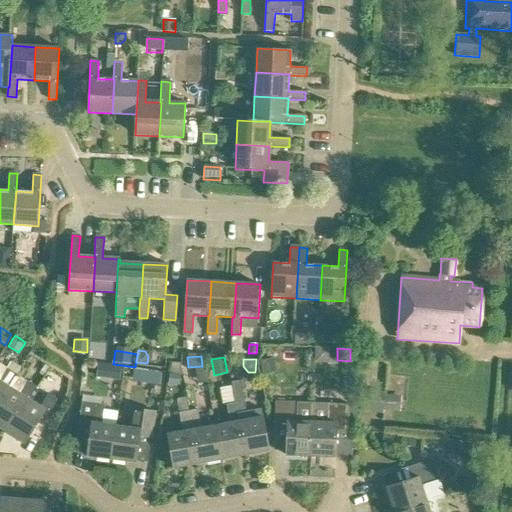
[(108,366),(106,379),(119,381),(120,367),(108,366)]
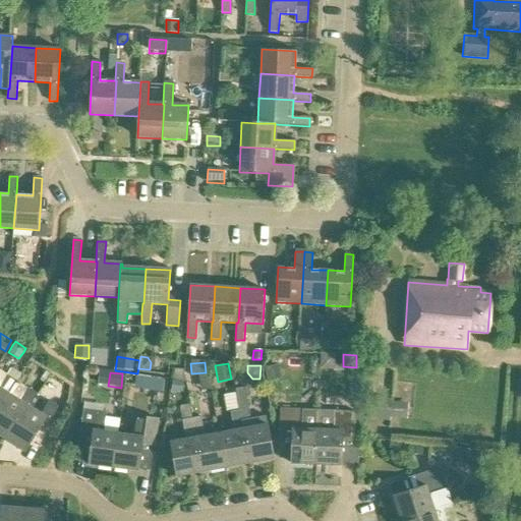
[(0,398),(4,392),(8,394),(16,382),(7,375),(0,387),(0,398)]
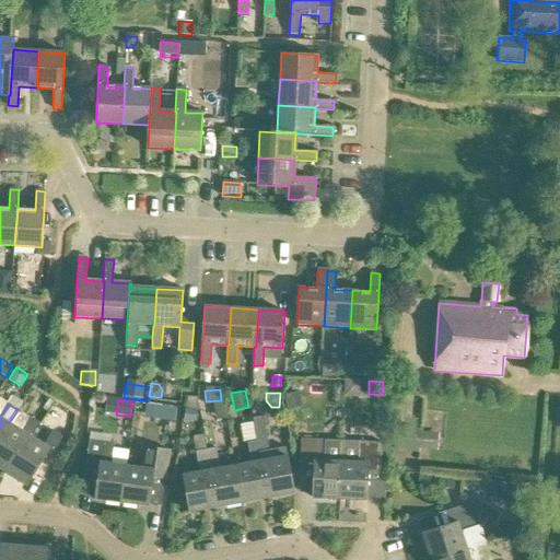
[(158,407),(156,418),(159,418),(176,421),(177,410),(158,407)]
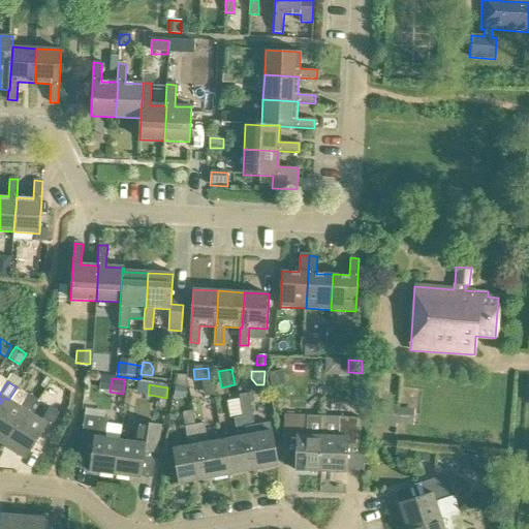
[(188,389),(174,387),(174,398),(188,398),(188,389)]
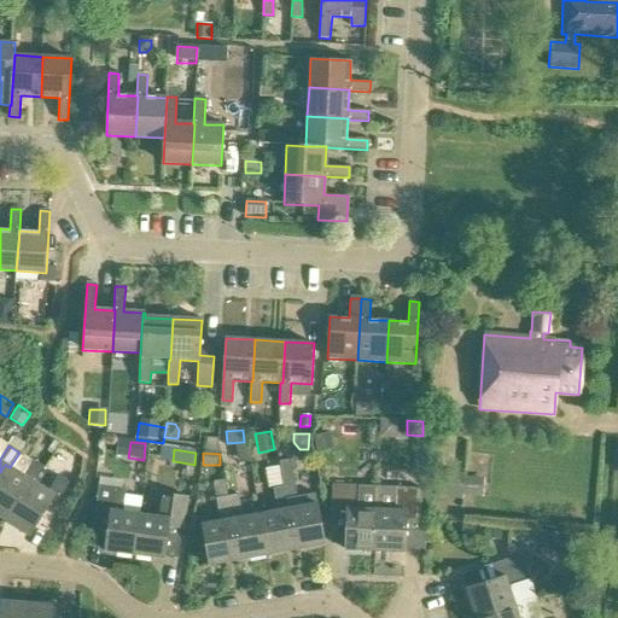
[(279,461),(284,487),(295,549),(325,544),(318,503),(299,507),(290,459),(279,461)]
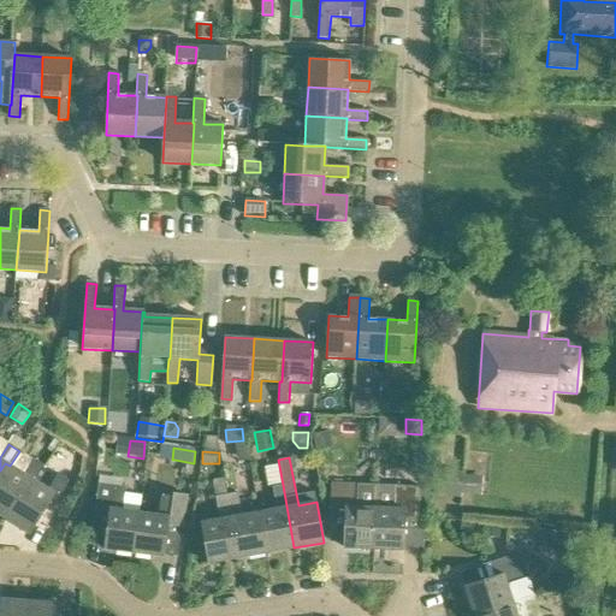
[(0,471),(0,515),(5,519),(30,479),(35,481),(45,466),(33,458),(23,474),(10,466),(5,463),(0,471)]
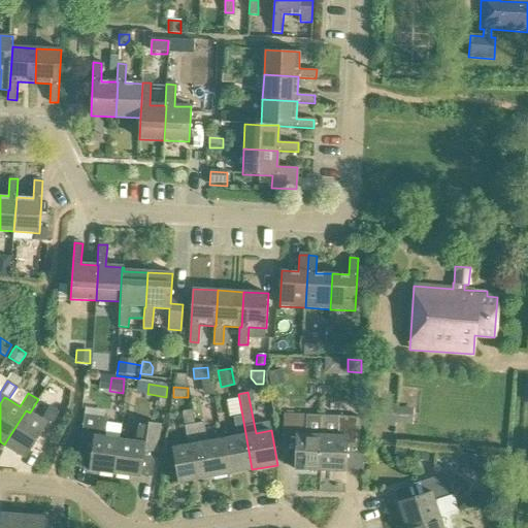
[(26,410),(4,444),(26,458),(46,424),(51,427),(59,413),(50,406),(41,420),(30,413),(26,410)]
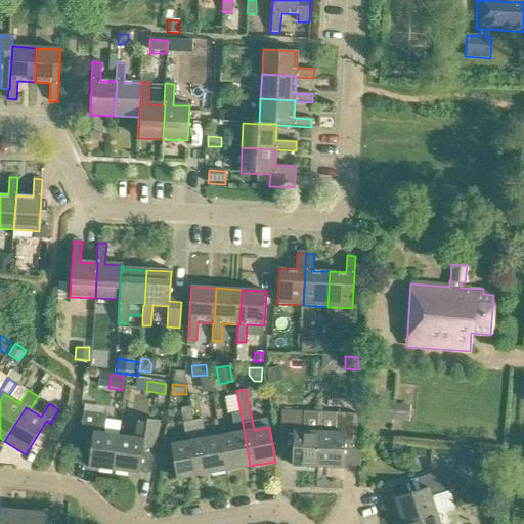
[(379,404),(378,417),(409,422),(411,408),(379,404)]
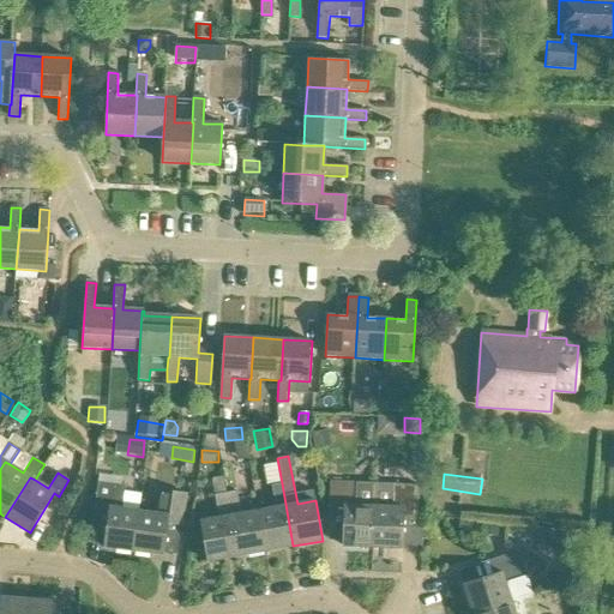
[(133,552),(138,511),(121,509),(125,486),(98,482),(94,515),(108,516),(104,547),(133,552)]
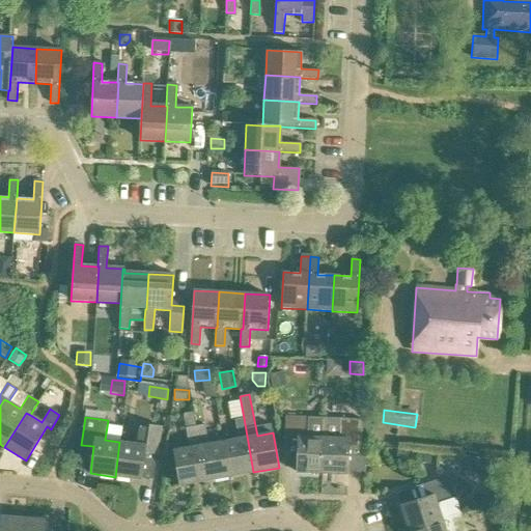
[(297,472),(322,473),(324,438),(324,418),(285,417),(284,444),(298,445),(297,472)]
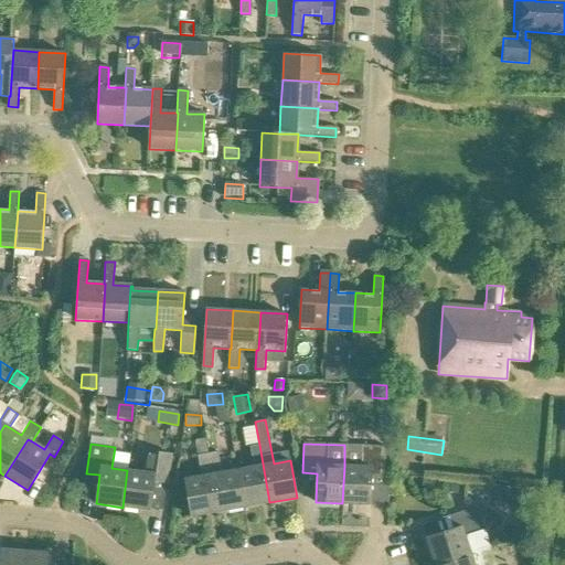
[(253,467),(237,470),(244,508),(269,502),(259,445),(249,447),(253,467)]
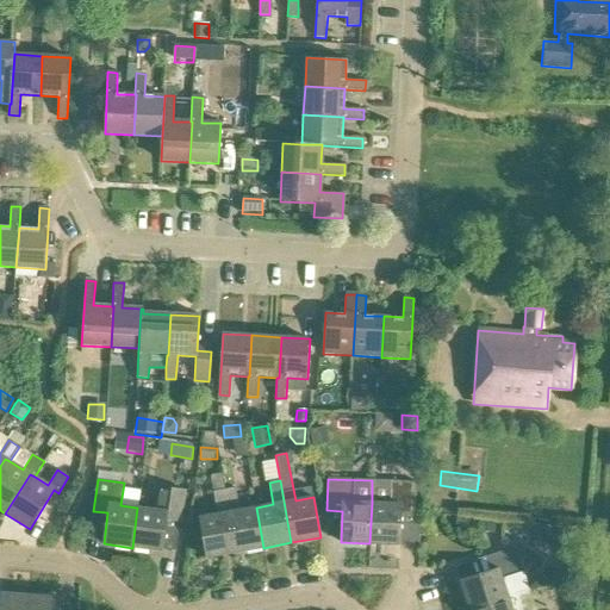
[(372,503),(369,543),(399,545),(400,514),(415,515),(416,483),(372,480),(372,503)]
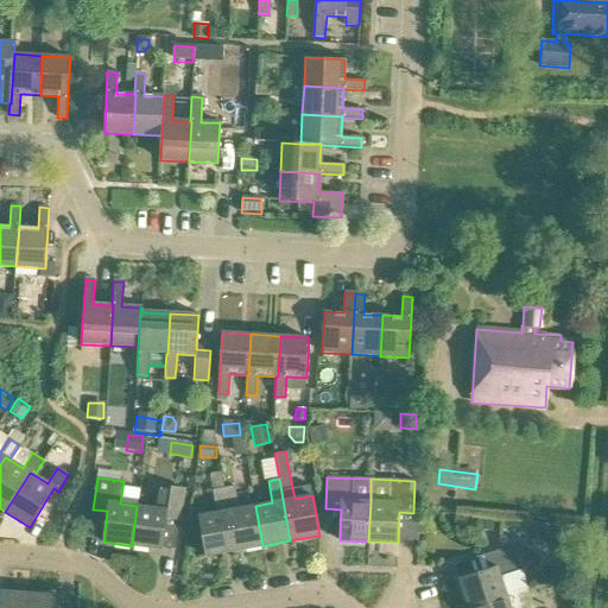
[(154,508),(137,506),(132,546),(160,550),(165,519),(179,521),(184,489),(158,486),(154,508)]
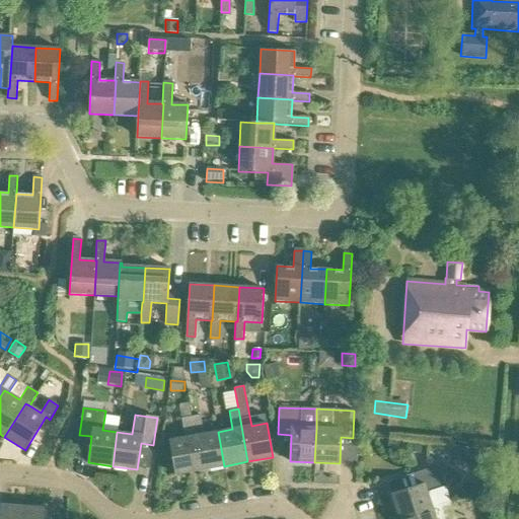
[(200,416),(191,417),(200,470),(224,466),(218,432),(203,435),(200,416)]
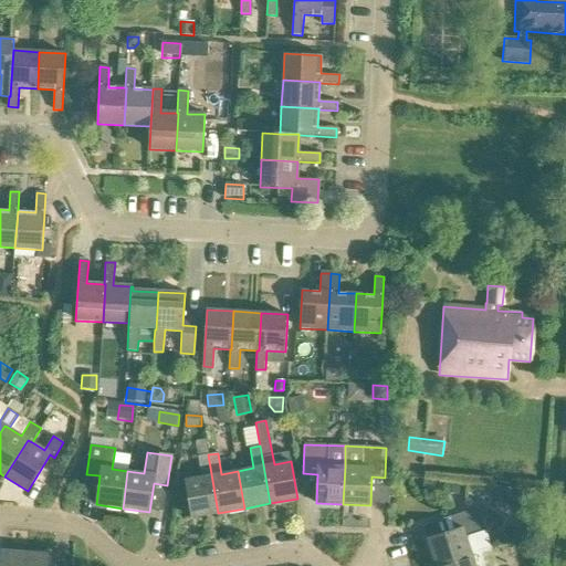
[(191,517),(218,513),(208,454),(198,457),(201,478),(185,481),(191,517)]
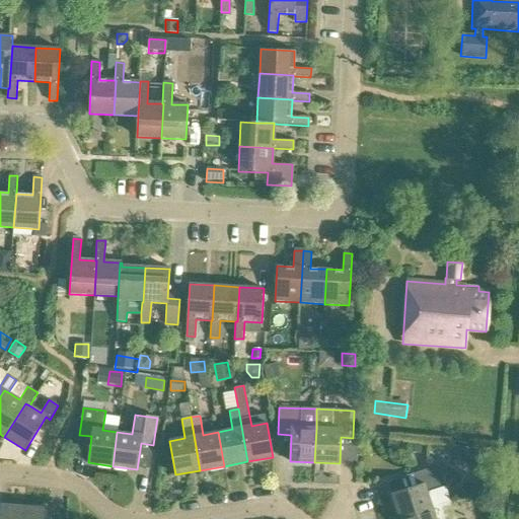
[(420,453),(421,442),(388,439),(387,446),(408,448),(408,451),(420,453)]
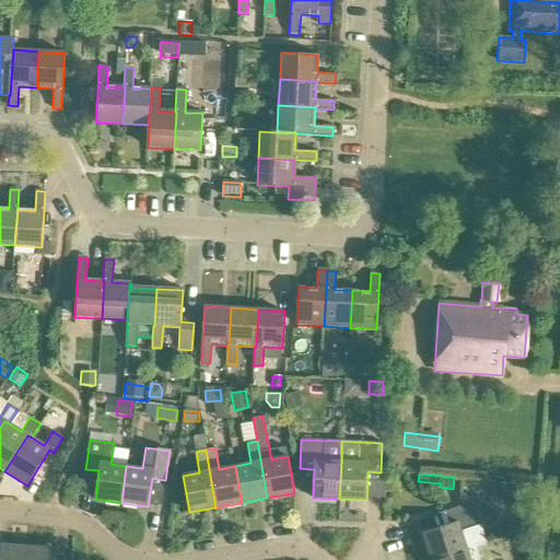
[(488,501),(513,503),(515,483),(490,480),(488,501)]
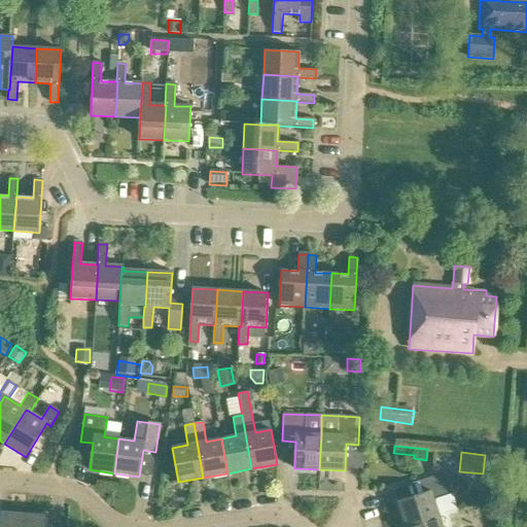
[(397,502),(405,526),(457,510),(446,473),(419,482),(423,494),(397,502)]
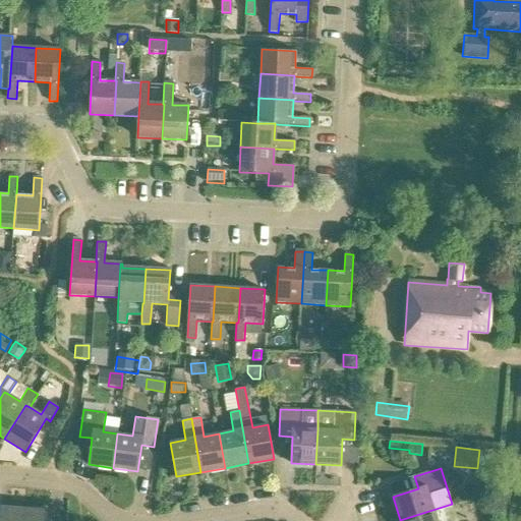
[(457,520),(452,504),(400,520),(457,520)]
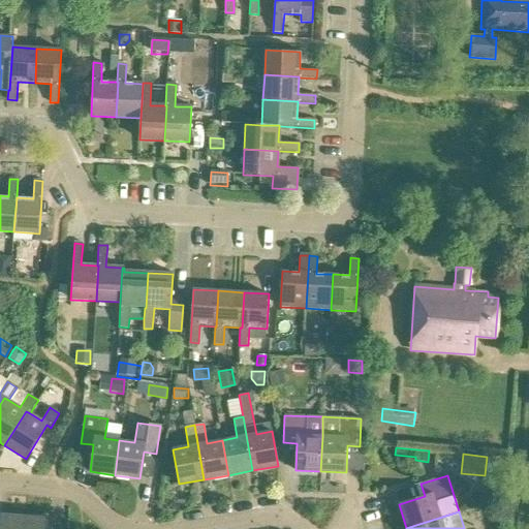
[(24,528),(26,517),(0,515),(0,519),(0,528),(24,528)]
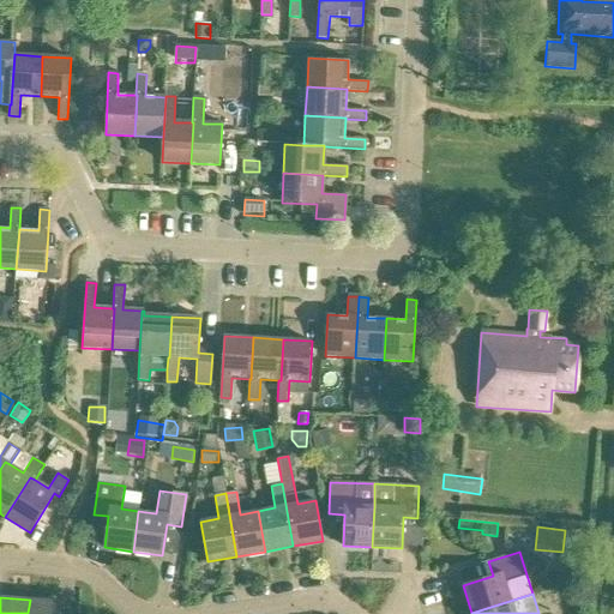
[(58,613),(59,601),(30,600),(28,613),(58,613)]
